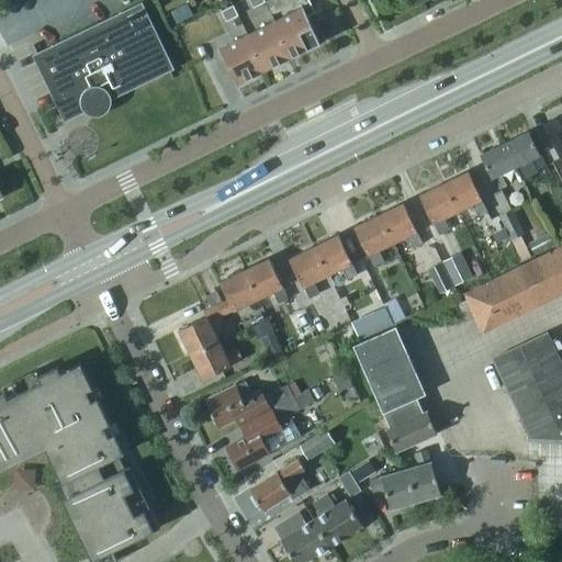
[(177,23),(192,15),(186,2),(170,10),(177,23)]
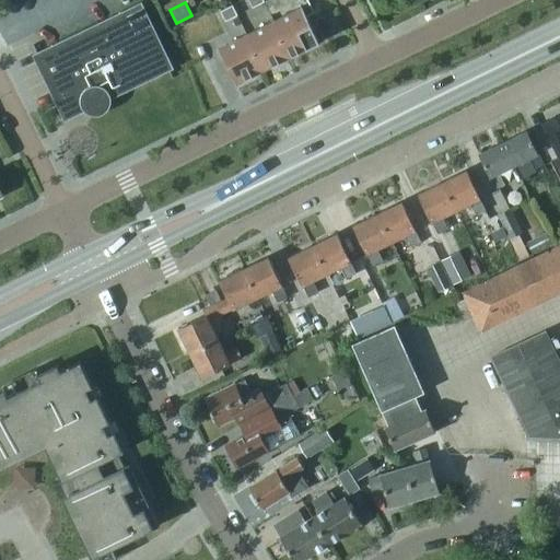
[(220,11),(225,21),(236,15),(232,6),(220,11)]
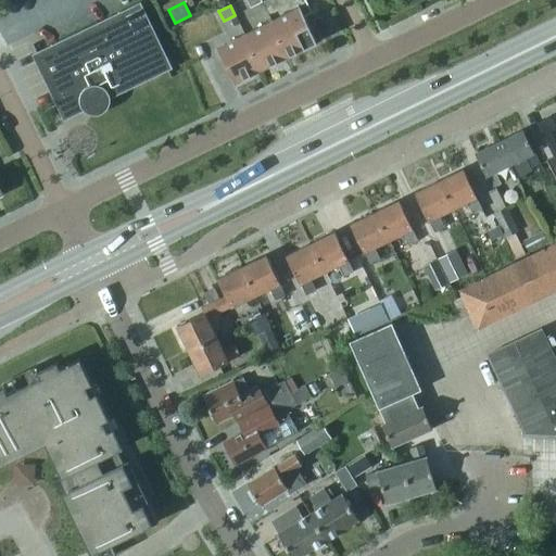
[(300,7),(272,21),(289,55),(317,42),(300,7)]
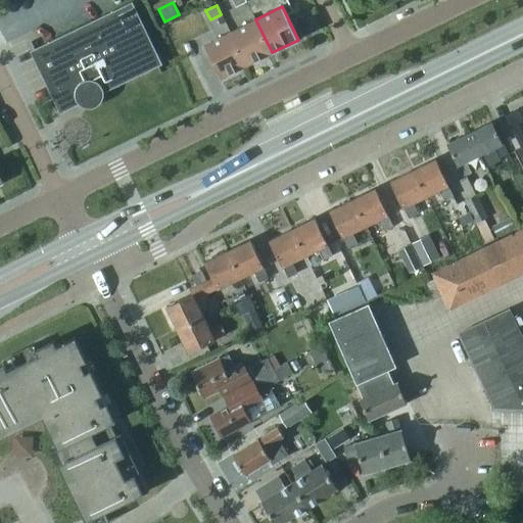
[(60,88),(74,92),(76,99),(80,104),(86,107),(92,107),(98,104),(102,99),(104,92),(102,86),(155,61),(129,7),(56,42),(34,52),(54,93),(58,92),(60,88)]
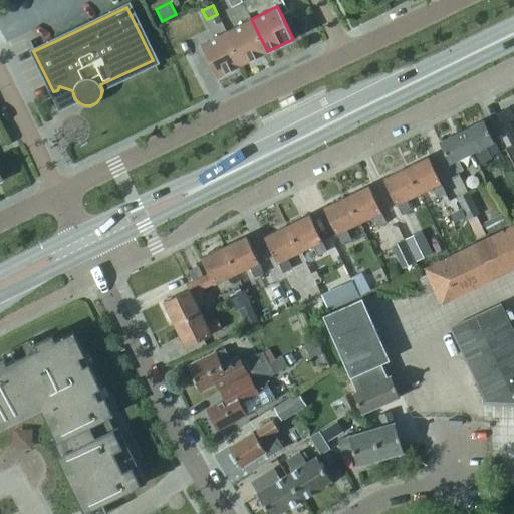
[(251,19),(226,32),(242,64),(267,51),(251,19)]
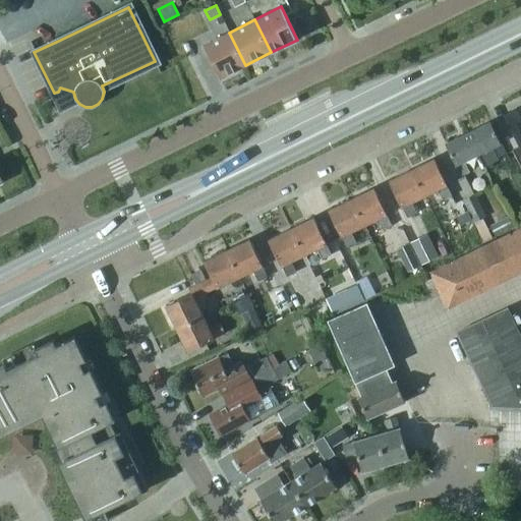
[(245,65),(229,33),(203,45),(220,78),(245,65)]
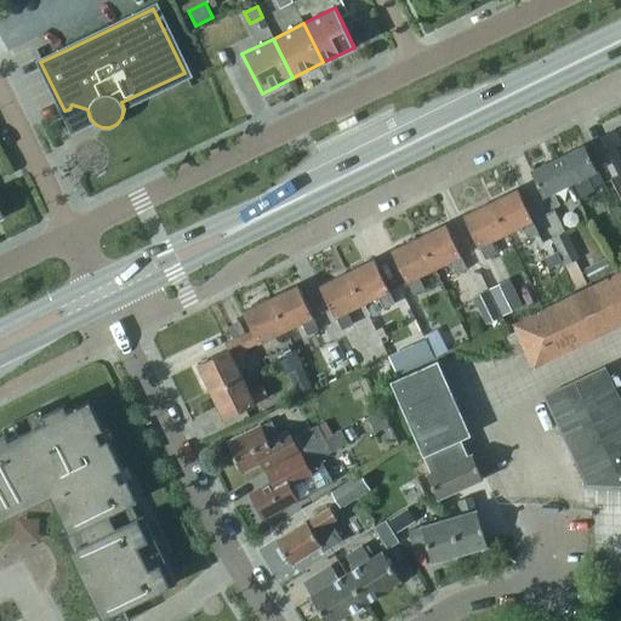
[(620,172),(620,126),(602,136),(620,174),(620,172)]
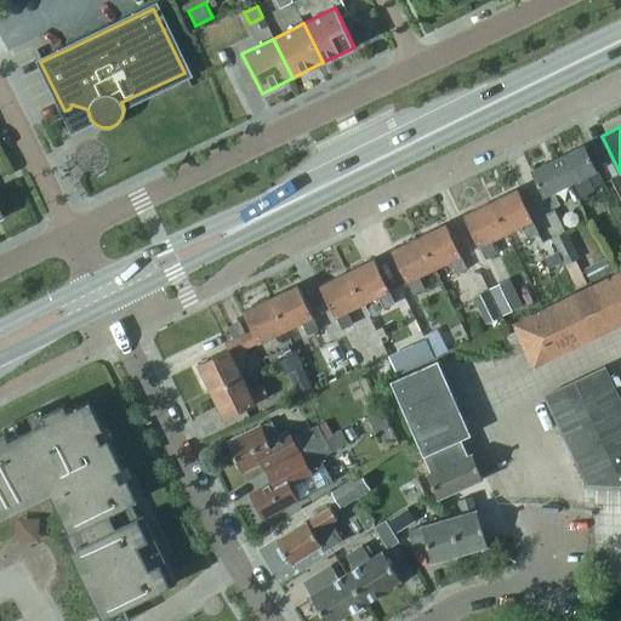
[(592,188),(602,183),(584,146),(557,158),(569,183),(573,181),(580,197),(593,191),(592,188)]
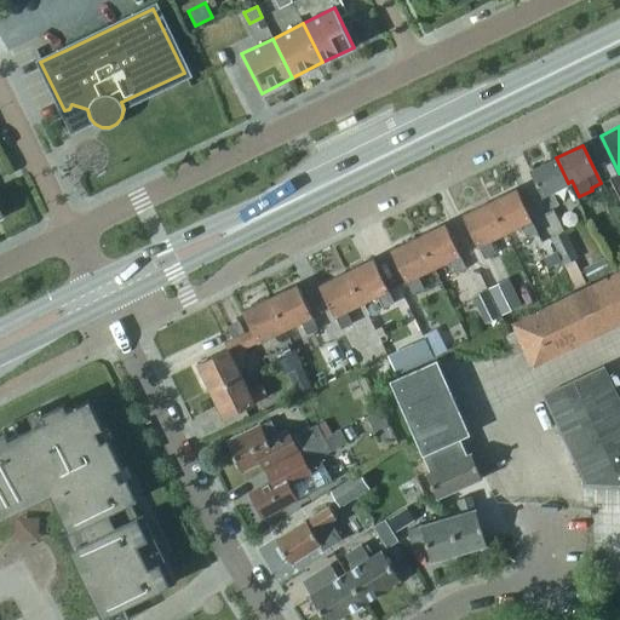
[(551,191),(568,183),(556,158),(529,171),(547,208),(557,204),(551,191)]
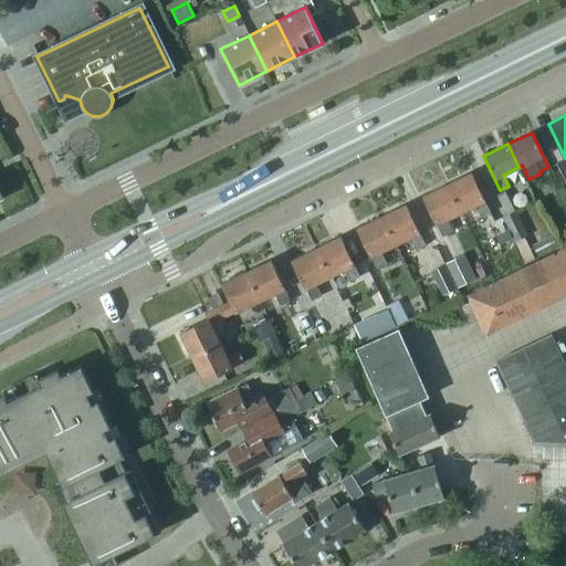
[(471,171),(446,184),(460,212),(473,206),(480,217),(489,212),(483,200),(484,200),(471,171)]
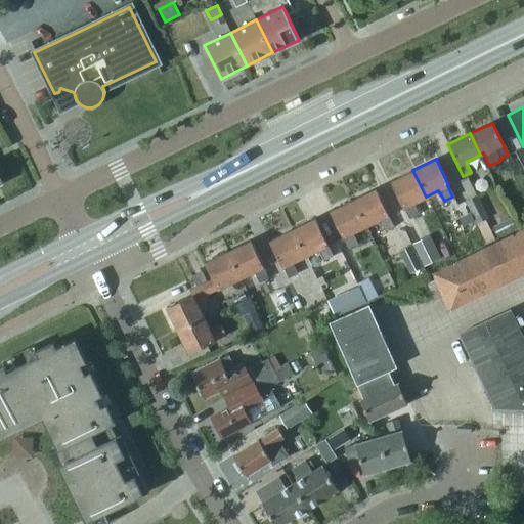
[(411,203),(426,197),(412,170),(389,181),(402,208),(403,208),(409,218),(418,214),(411,203)]
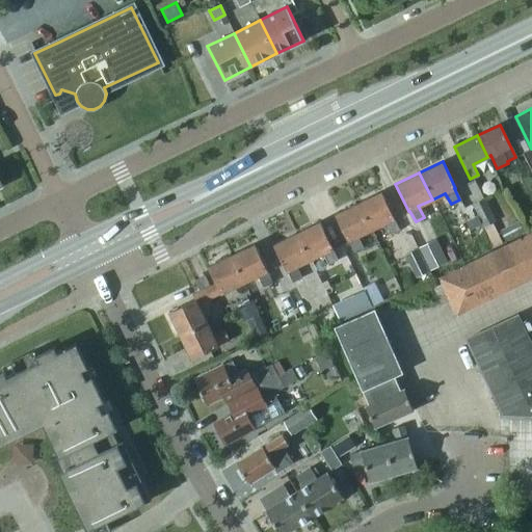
[(380,191),(356,203),(370,230),(383,223),(389,234),(398,230),(393,219),(394,218),(380,191)]
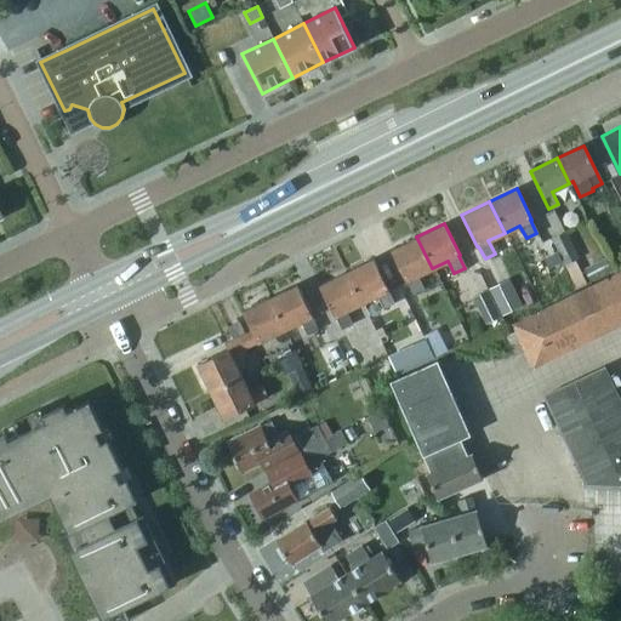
[(552,238),(562,261),(564,265),(577,257),(565,232),(552,238)]
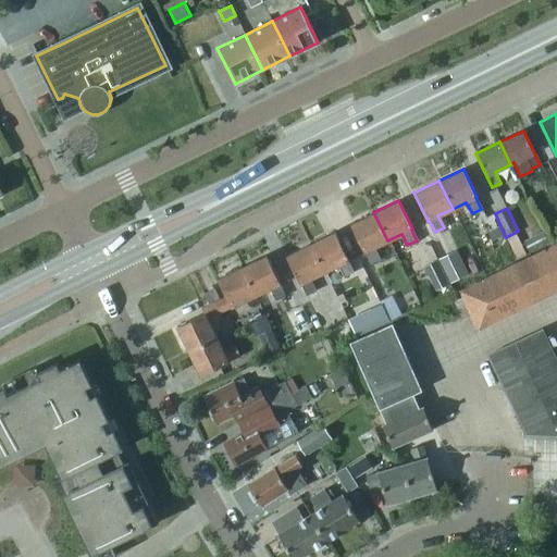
[(373,248),(387,240),(373,212),(349,224),(363,252),(364,252),(370,263),(380,259),(373,248)]
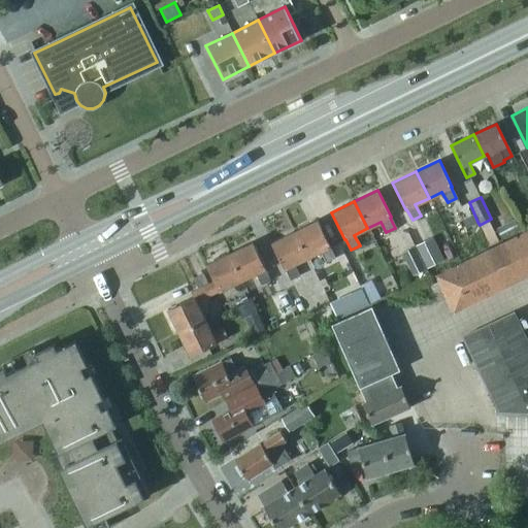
[(477,222),(468,203),(456,210),(465,228),(477,222)]
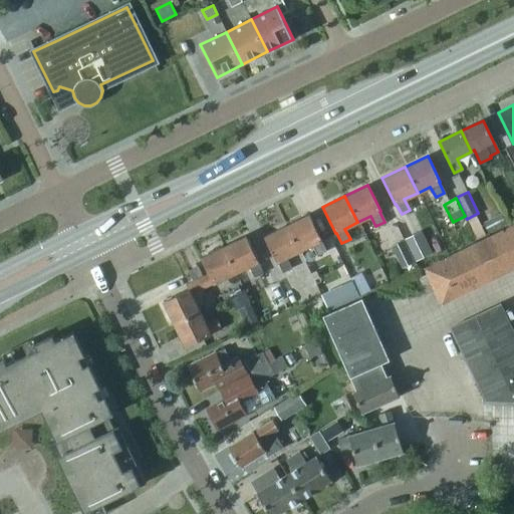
[(488,232),(505,224),(500,213),(483,222),(488,232)]
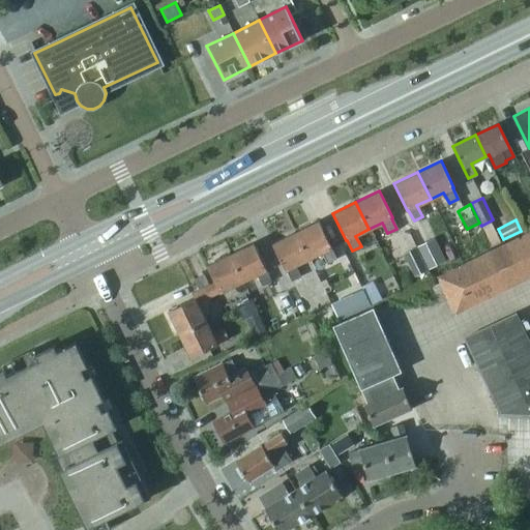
[(318,221),(295,232),(307,259),(321,252),(327,263),(335,259),(330,247),(331,247),(318,221)]
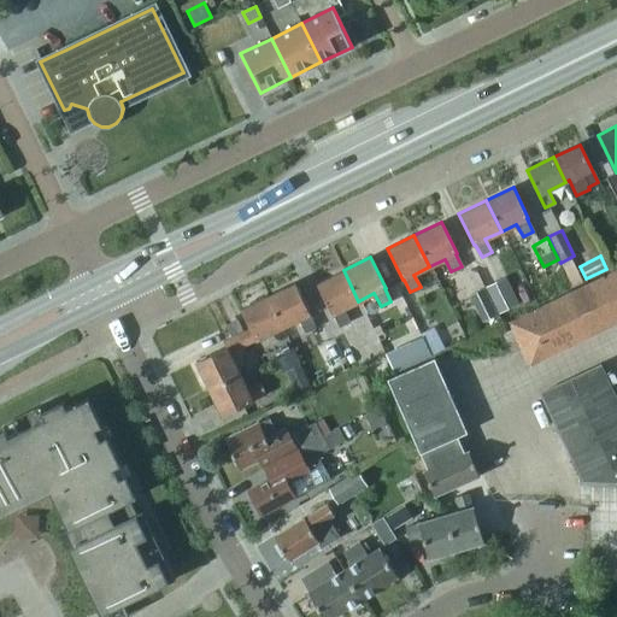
[(333,315),(339,327),(350,322),(342,309),(358,301),(344,270),(316,283),(331,315),(333,315)]
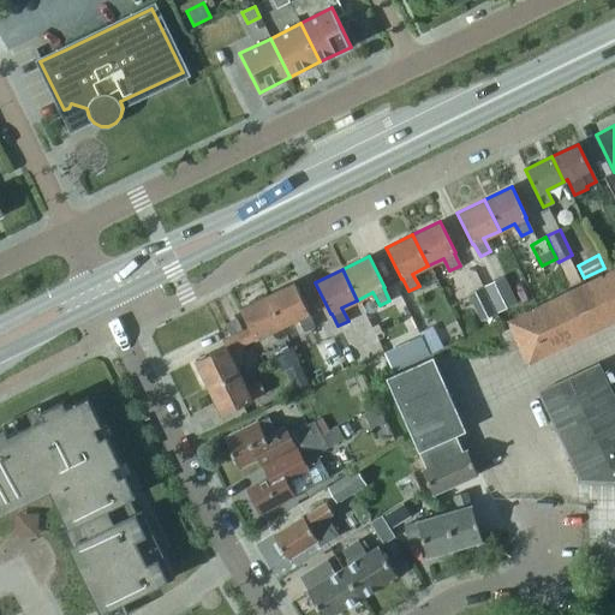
[(614,270),(511,322),(529,360),(614,318),(614,270)]
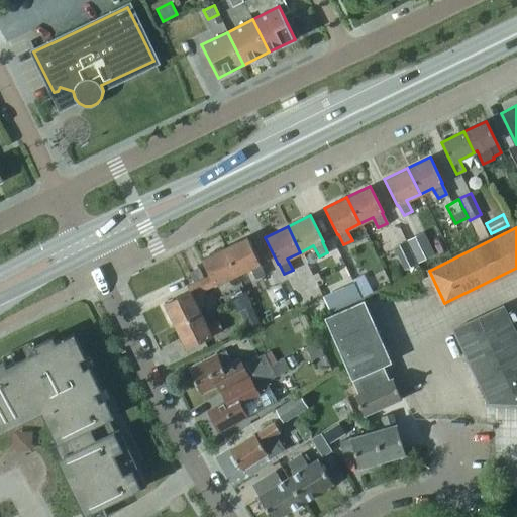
[(424,232),(418,235),(407,240),(417,263),(434,254),(424,232)]
